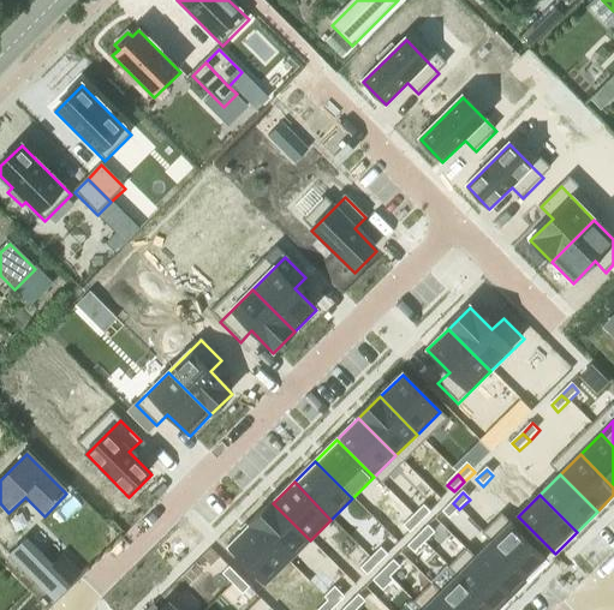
[(273,503),(251,525),(288,562),(310,540),(273,503)]
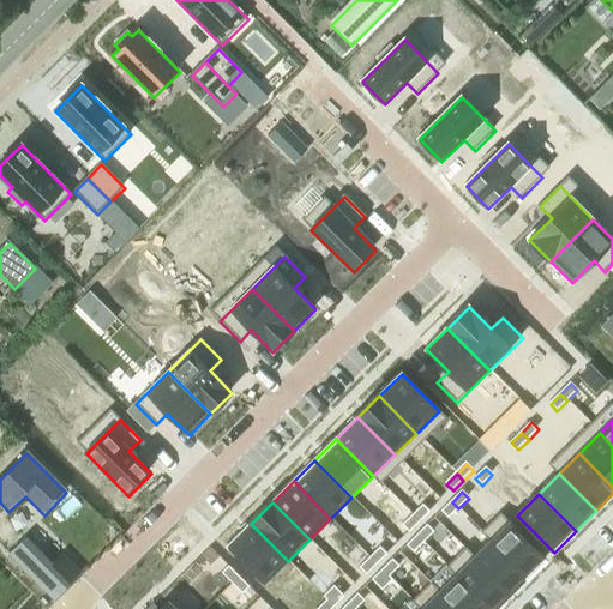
[(452,502),(442,512),(449,519),(458,508),(452,502)]
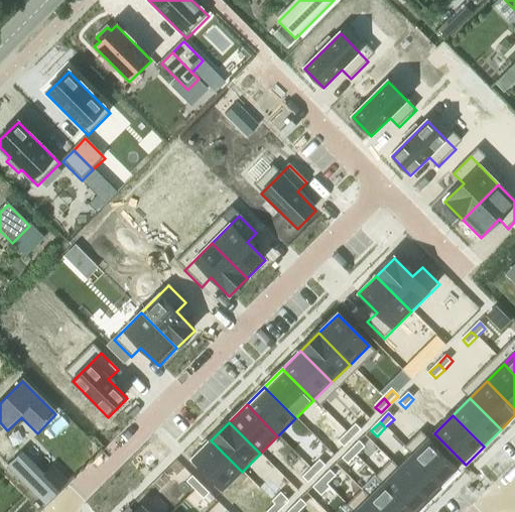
[(356,425),(348,434),(353,440),(362,431),(356,425)]
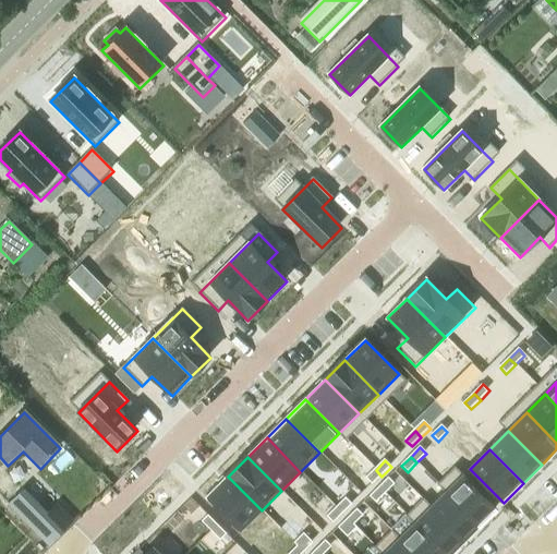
[(376,470),(366,479),(373,485),(382,477),(376,470)]
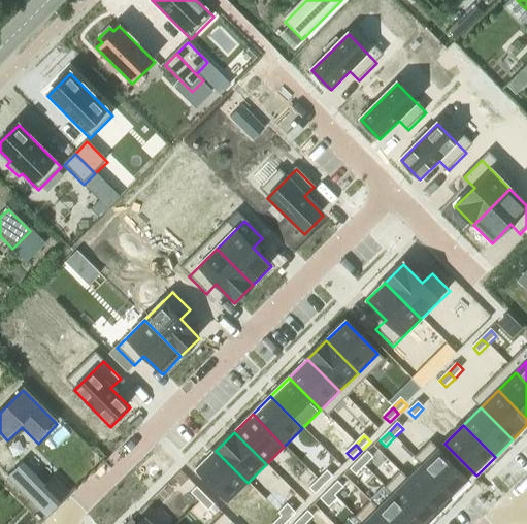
[(438,450),(422,465),(454,498),(470,482),(438,450)]
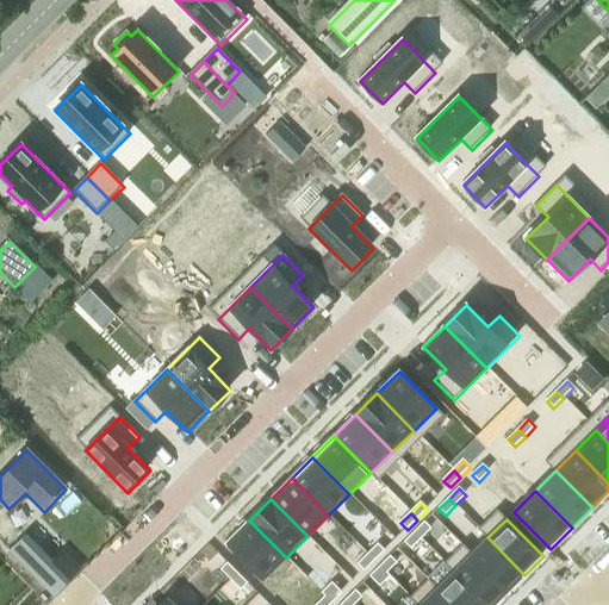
[(249,521),(227,543),(263,580),(286,557),(249,521)]
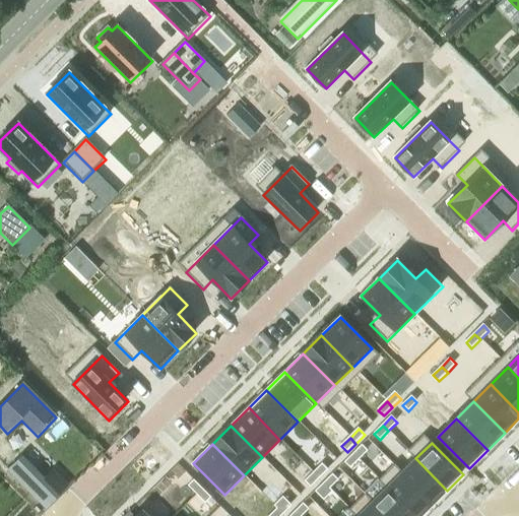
[(362,446),(353,454),(359,460),(368,452),(362,446)]
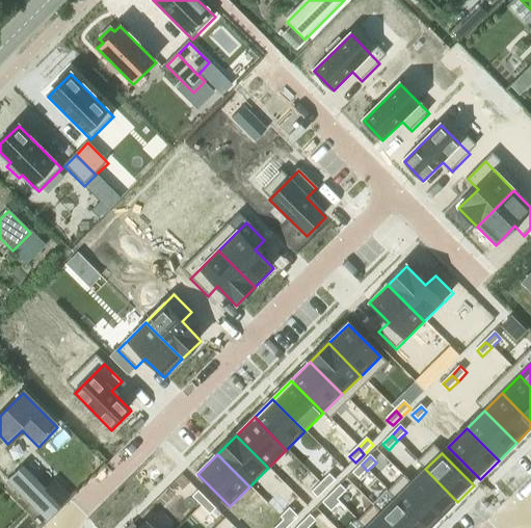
[(362,465),(352,474),(359,480),(367,471),(362,465)]
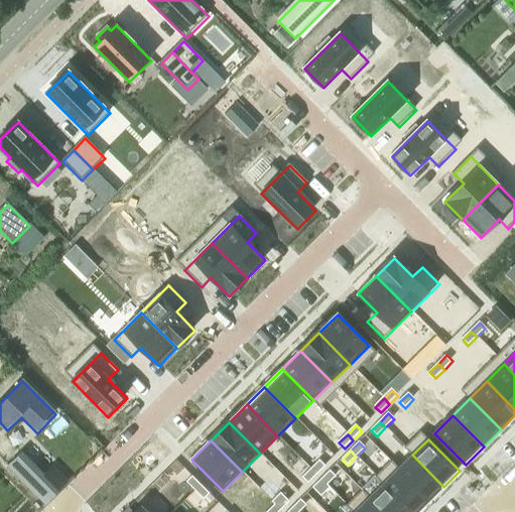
[(8,468),(46,506),(70,484),(53,468),(45,477),(22,454),(8,468)]
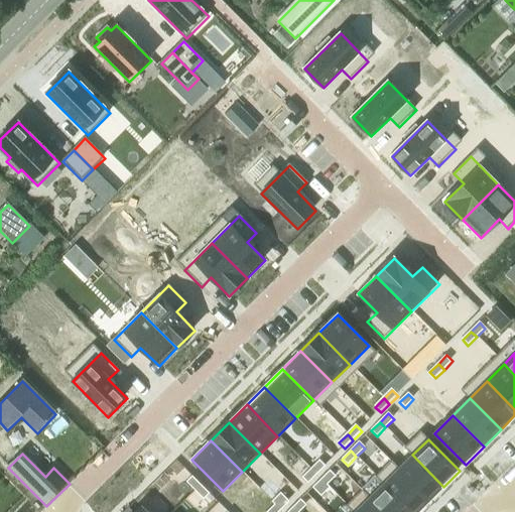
[(412,455),(398,470),(429,501),(443,487),(412,455)]
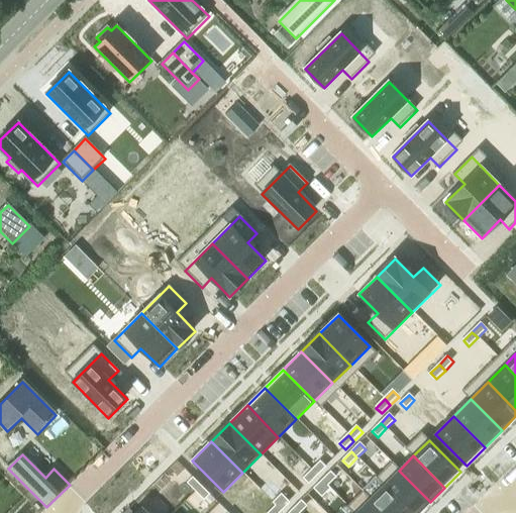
[(321,463),(312,471),(318,477),(326,469),(321,463)]
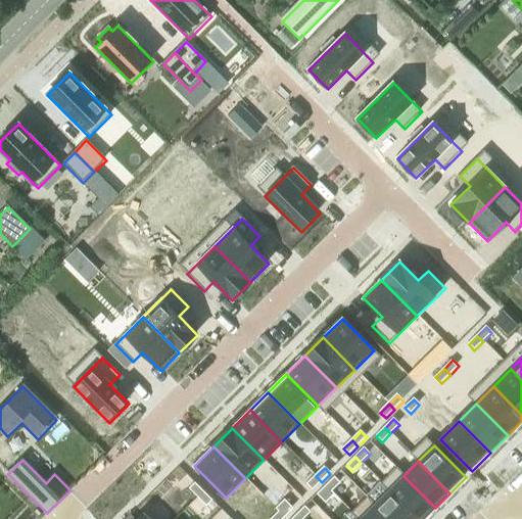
[(316,476),(307,485),(313,491),(322,482),(316,476)]
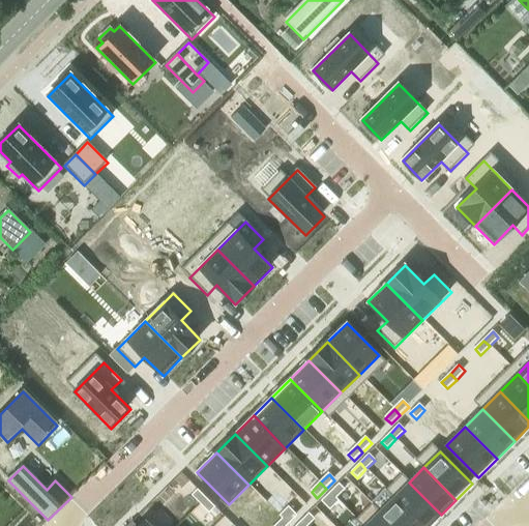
[(409,483),(393,497),(421,525),(430,525),(441,515),(409,483)]
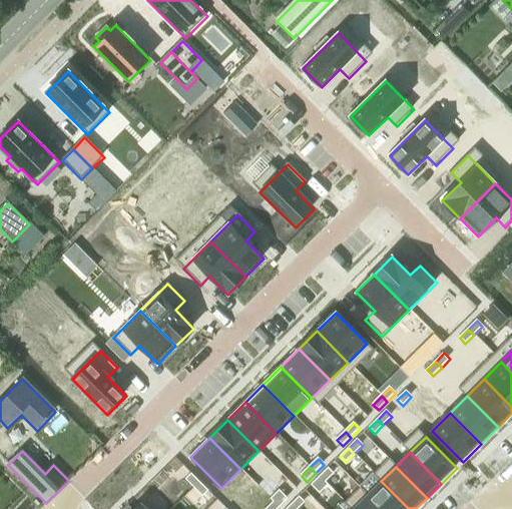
[(328,469),(320,477),(326,483),(334,474),(328,469)]
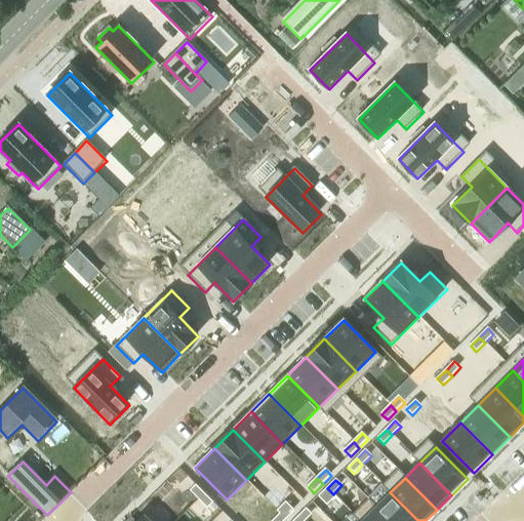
[(196,486),(191,491),(199,501),(205,494),(196,486)]
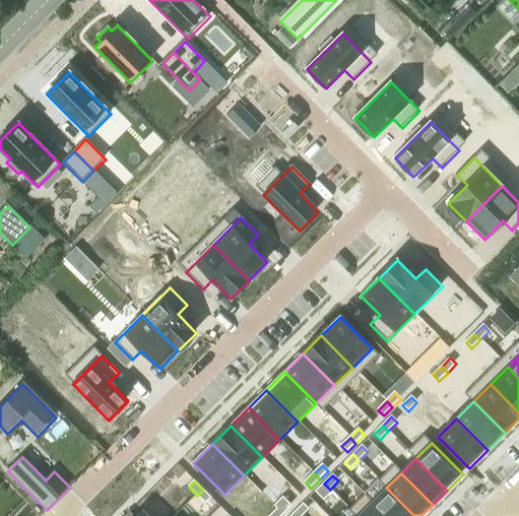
[(324,484),(315,493),(321,498),(330,490),(324,484)]
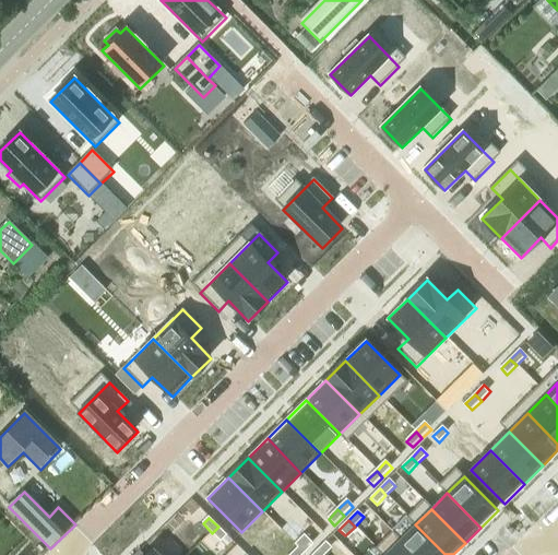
[(415,524),(400,541),(414,554),(444,554),(415,524)]
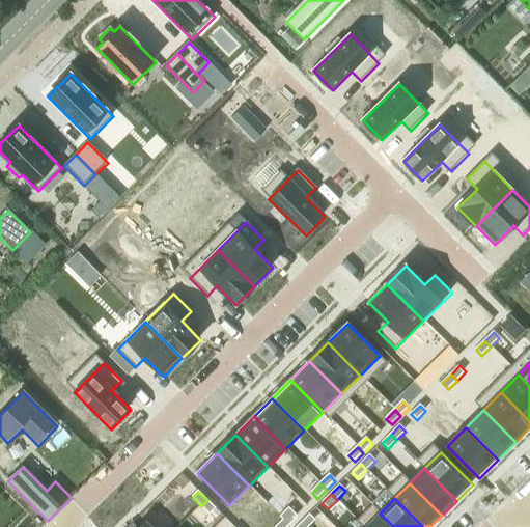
[(207,500),(201,506),(211,515),(216,509),(207,500)]
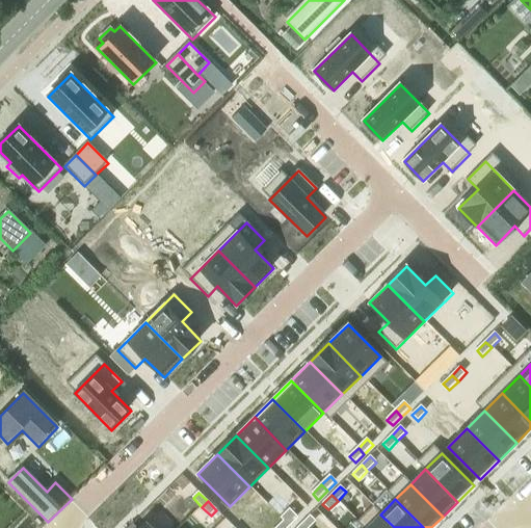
[(293,512),(284,522),(289,527),(291,527),(298,519),(293,512)]
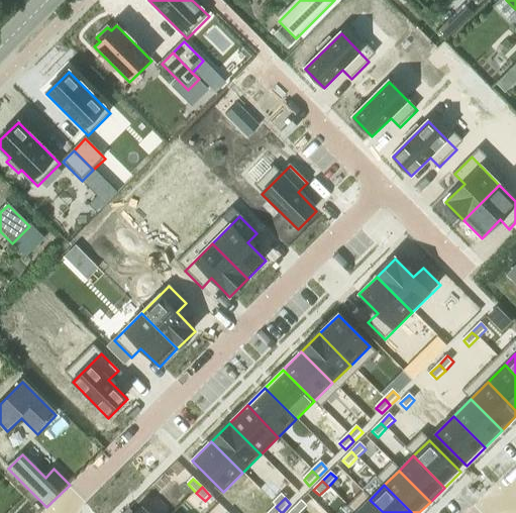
[(383,512),(370,500),(356,512),(383,512)]
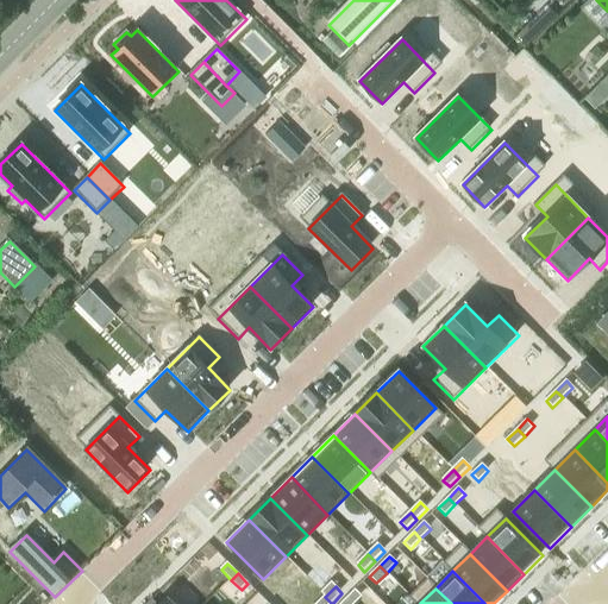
[(355,590),(345,601),(348,603),(357,603),(362,597),(355,590)]
